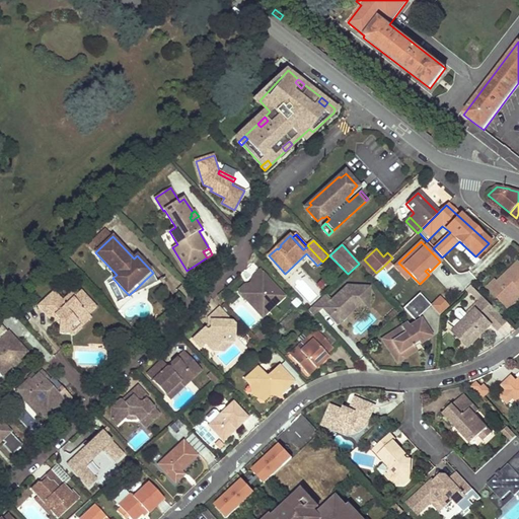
[(388,262),(382,268),(385,271),(391,265),(388,262)]
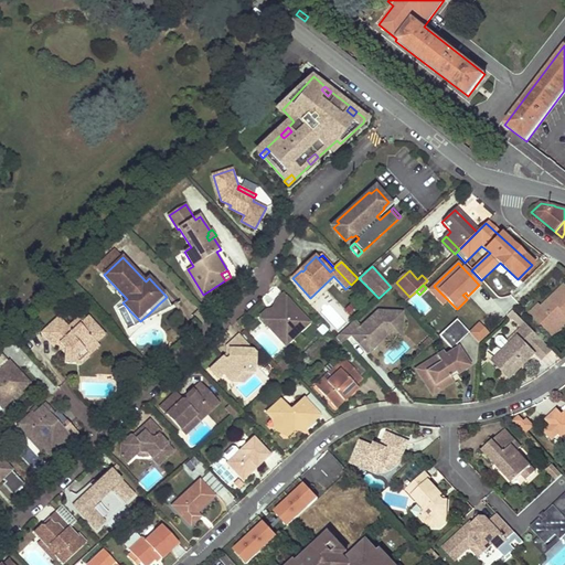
[(564,286),(564,285),(541,308),(539,306),(530,313),(548,331),(554,327),(558,327),(564,319),(564,286)]
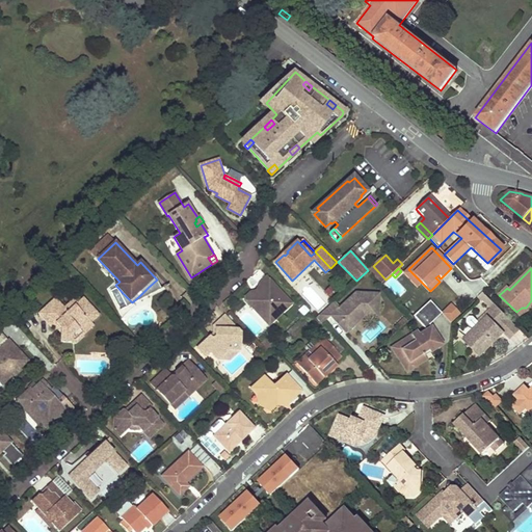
[(417,288),(422,283),(408,269),(403,273),(417,288)]
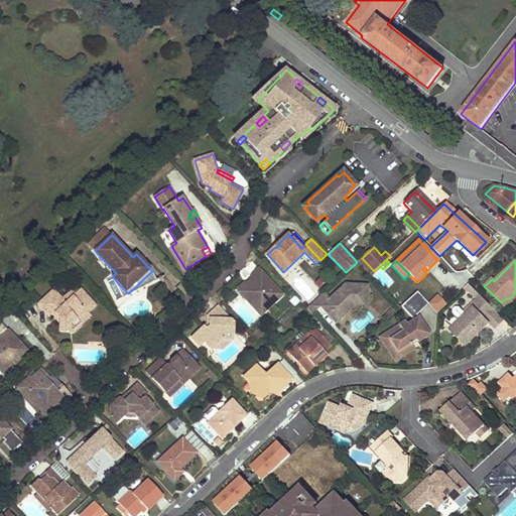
[(244,287),(239,291),(249,302),(253,303),(255,301),(260,306),(262,305),(267,310),(284,295),(259,268),(252,275),(254,277),(249,282),(250,284),(247,287),(244,287)]
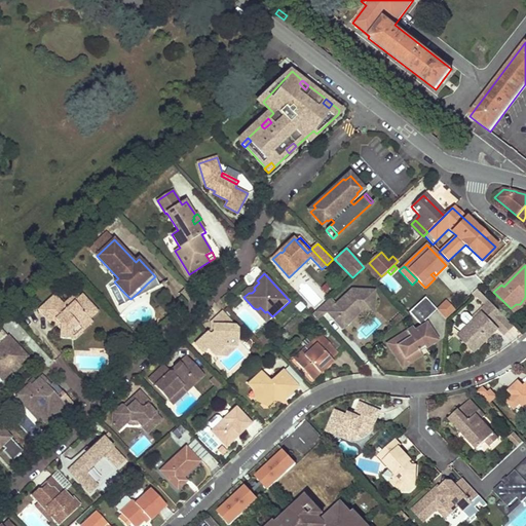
[(149,289),(150,286),(147,284),(139,292),(141,295),(143,295),(145,294),(146,293),(148,292),(149,290),(149,289)]
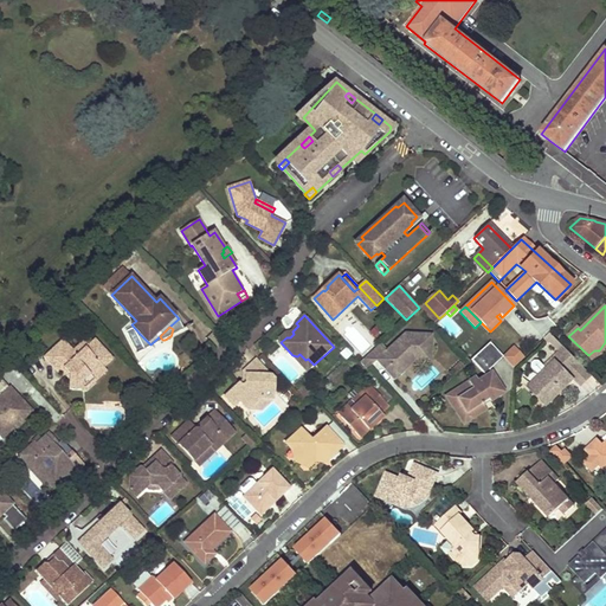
[(279,339),(281,342),(287,337),(290,337),(294,334),(292,331),(287,333),(279,339)]
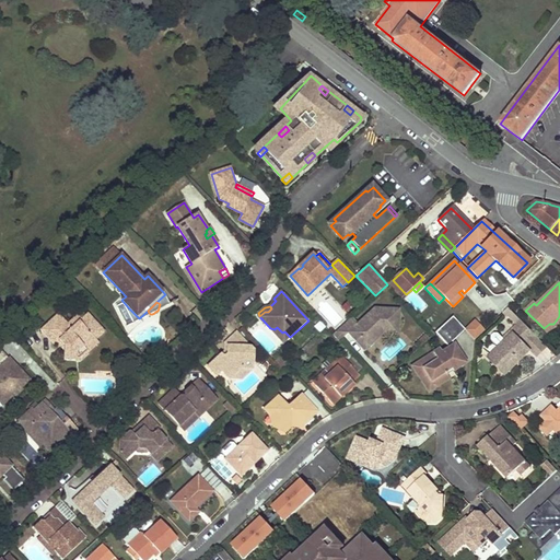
[(123,314),(131,323),(137,316),(129,308),(123,314)]
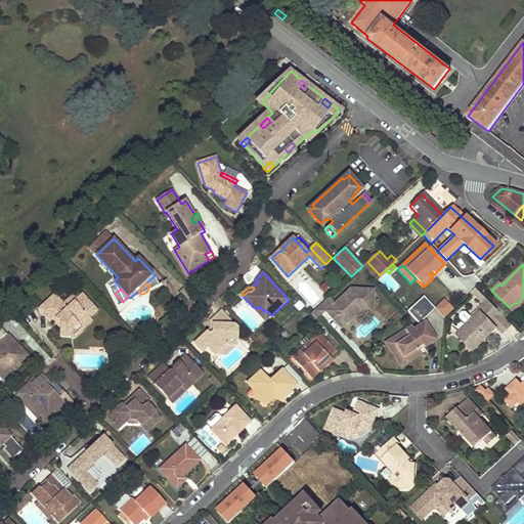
[(334,304),(329,298),(311,313),(316,319),(325,311),(340,326),(358,310),(370,311),(372,290),(350,289),(334,304)]
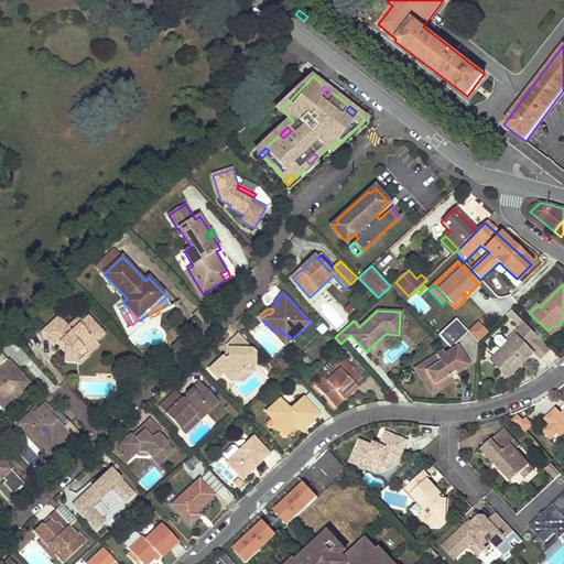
[(516,314),(511,317),(521,327),(524,323),(516,314)]
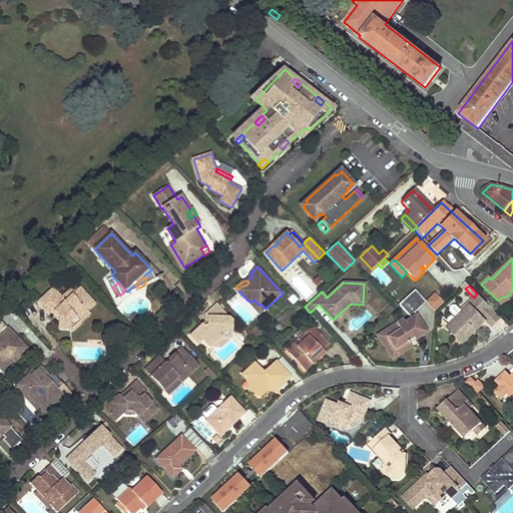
[(53,287),(37,302),(50,316),(52,315),(54,312),(59,318),(59,323),(59,331),(70,331),(70,324),(76,318),(81,324),(91,315),(88,312),(96,305),(80,287),(75,293),(71,289),(62,297),(53,287)]
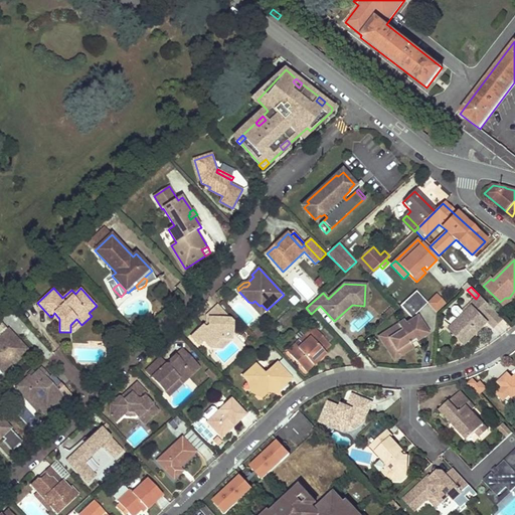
[(505,298),(500,302),(504,306),(514,295),(514,291),(509,298),(505,298)]
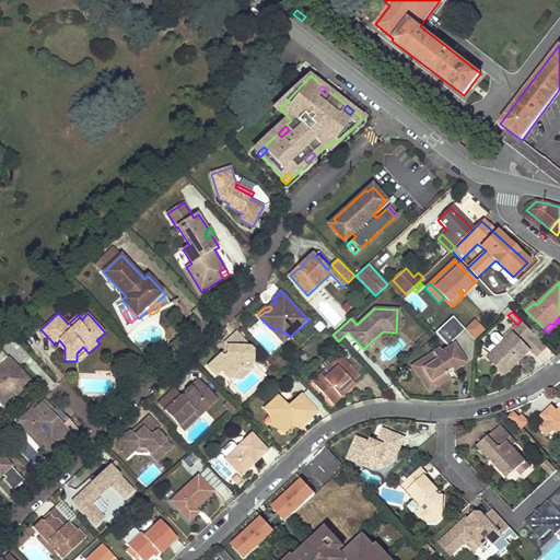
[(453,317),(435,333),(447,346),(450,348),(441,352),(439,349),(432,353),(434,356),(423,362),(422,360),(411,366),(420,380),(428,375),(435,387),(450,378),(446,374),(465,362),(452,341),(465,330),(453,317)]
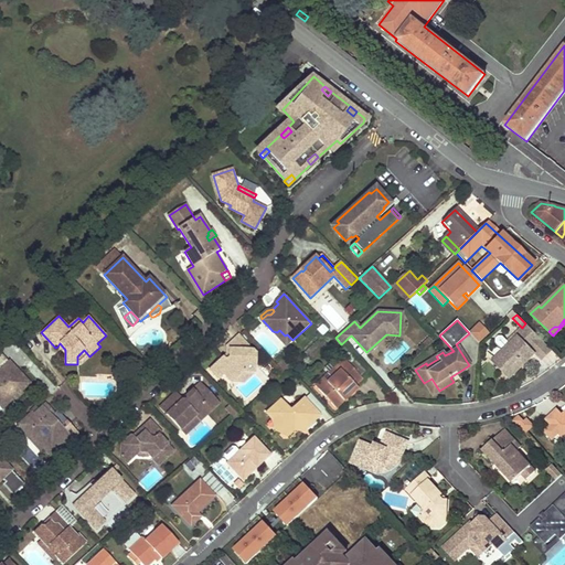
[(510,379),(535,354),(531,350),(541,340),(525,323),(522,328),(514,334),(518,337),(503,351),(492,361),(510,379)]
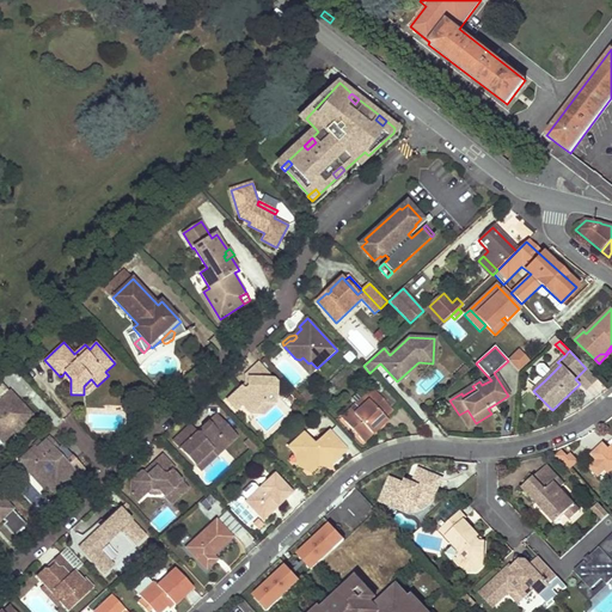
[(508,361),(519,373),(530,361),(520,352),(508,361)]
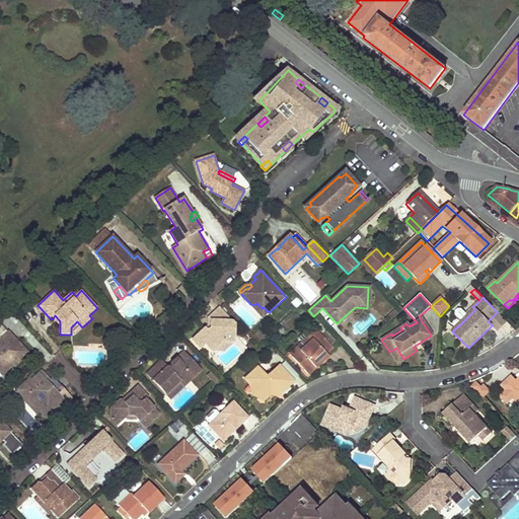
[(254,305),(250,304),(263,317),(269,312),(264,307),(262,308),(256,303),(254,305)]
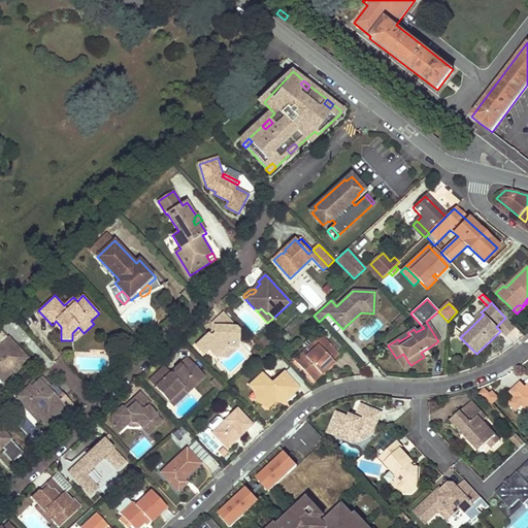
[(468,326),(470,328),(484,315),(481,312),(468,326)]
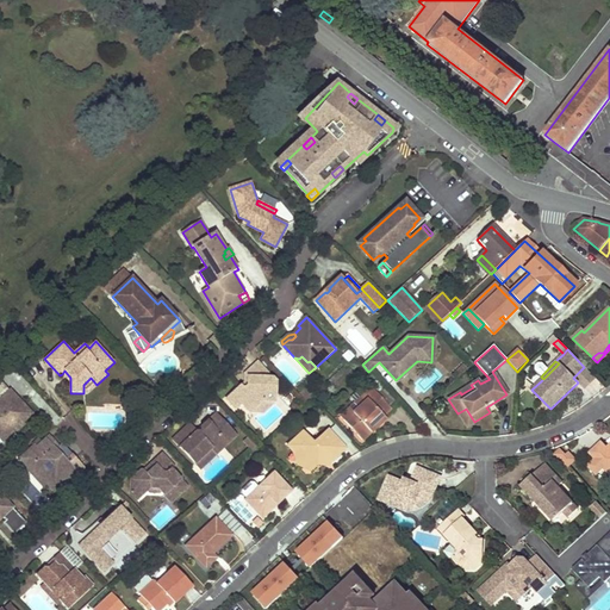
[(261,400),(275,402),(275,381),(259,362),(246,374),(249,378),(248,385),(246,387),(243,387),(241,385),(226,399),(236,409),(242,403),(249,412),(261,400)]
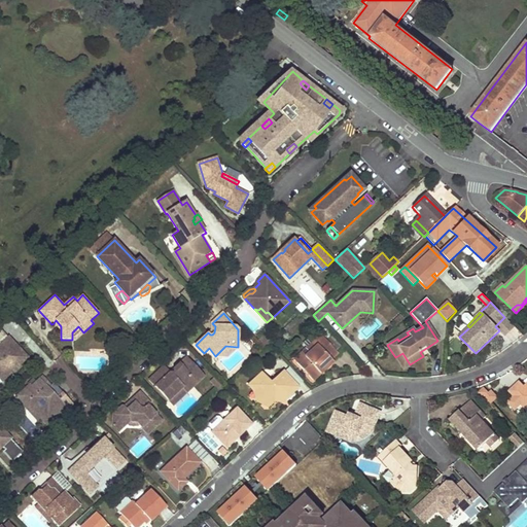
[(72,332),(72,340),(75,340),(83,332),(78,326),(72,332)]
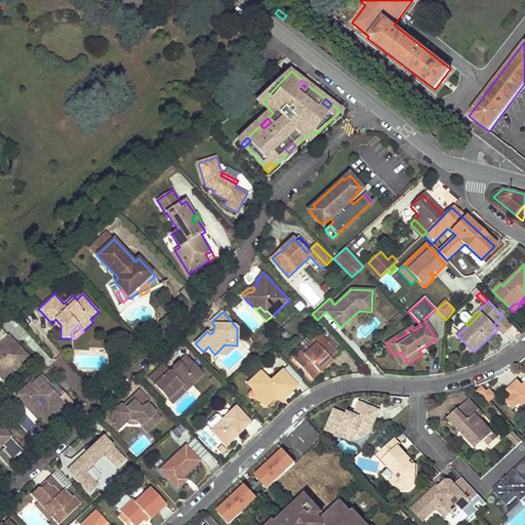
[(405,331),(396,337),(397,339),(407,333),(405,331)]
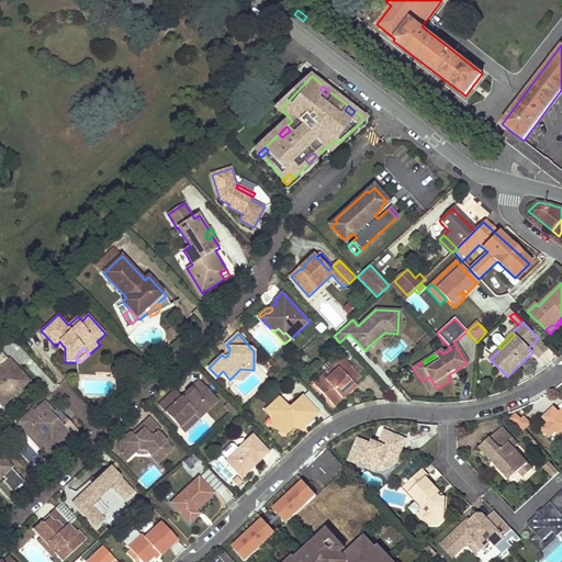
[(7,363),(0,356),(0,402),(3,405),(12,397),(13,400),(19,394),(18,392),(26,384),(11,369),(8,372),(3,367),(7,363)]
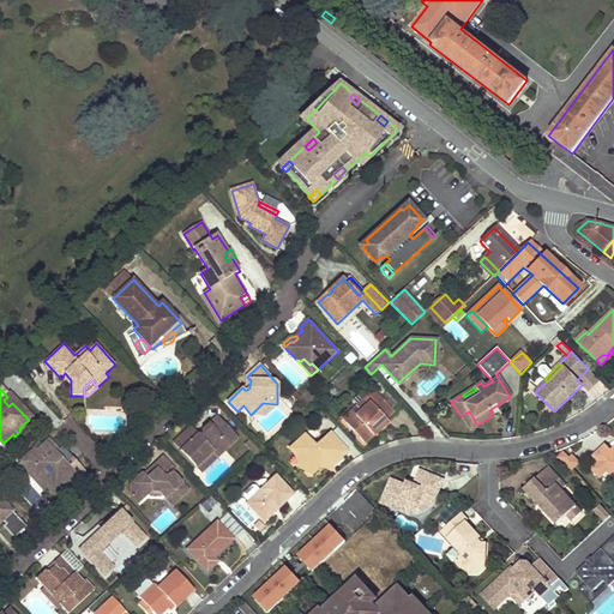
[(301,396),(308,404),(313,401),(315,397),(308,390),(301,396)]
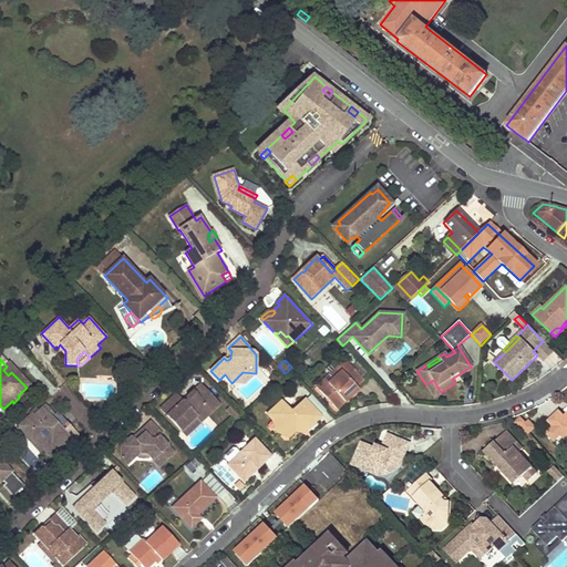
[(337,410),(359,390),(356,388),(363,380),(346,360),(338,368),(341,372),(320,391),(337,410)]
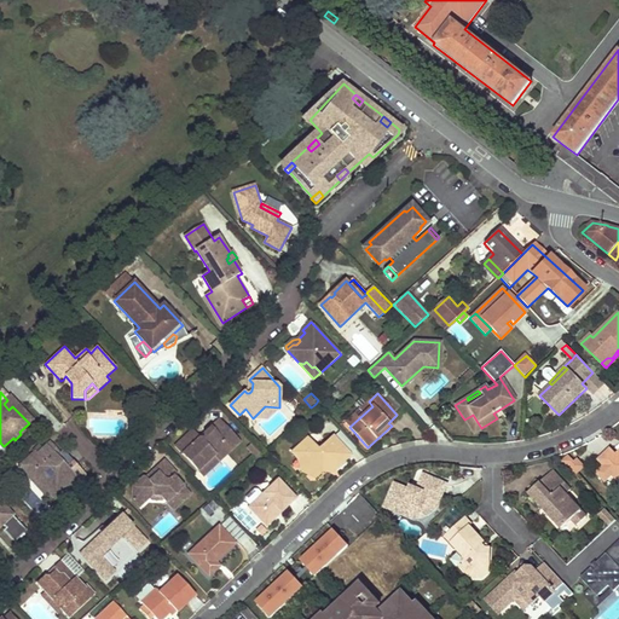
[(372,406),(369,401),(345,423),(350,427),(372,406)]
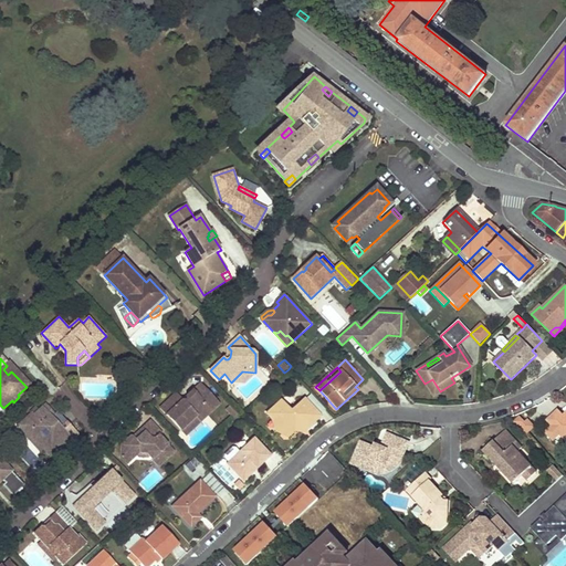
[(244,383),(255,373),(242,371),(231,383),(244,383)]
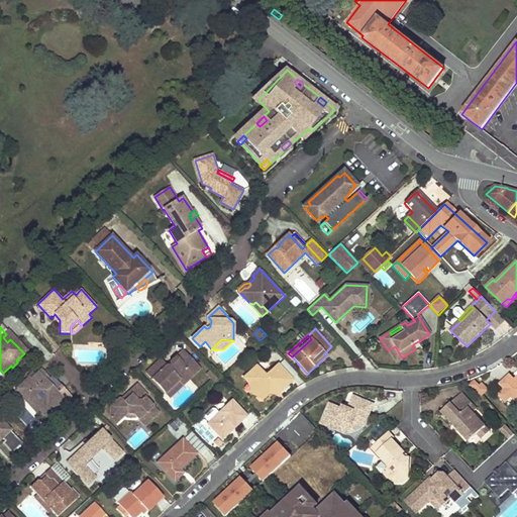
[(395,346),(388,350),(395,362),(402,357),(395,346)]
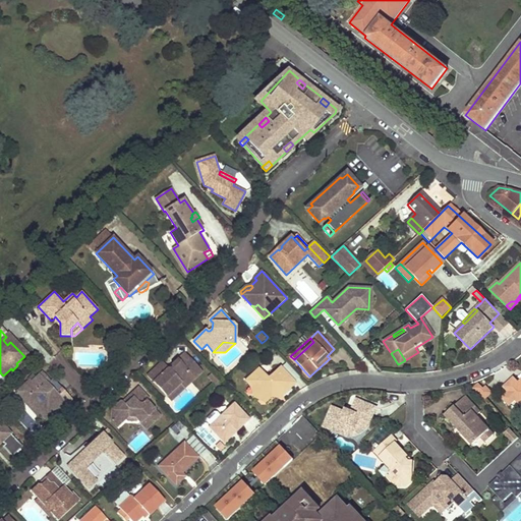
[(162,362),(149,375),(167,395),(179,383),(184,388),(201,371),(183,353),(172,364),(174,366),(169,371),(167,368),(162,362)]
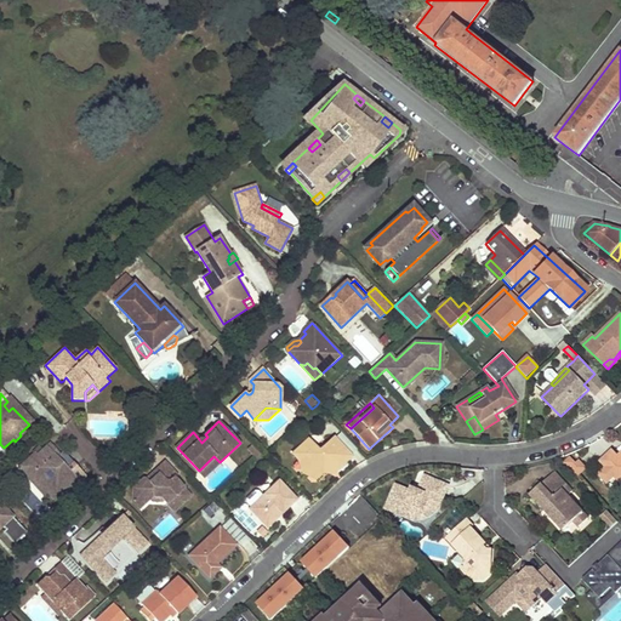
[(308,440),(292,454),(315,479),(326,468),(330,465),(336,471),(352,457),(334,438),(319,451),(308,440)]
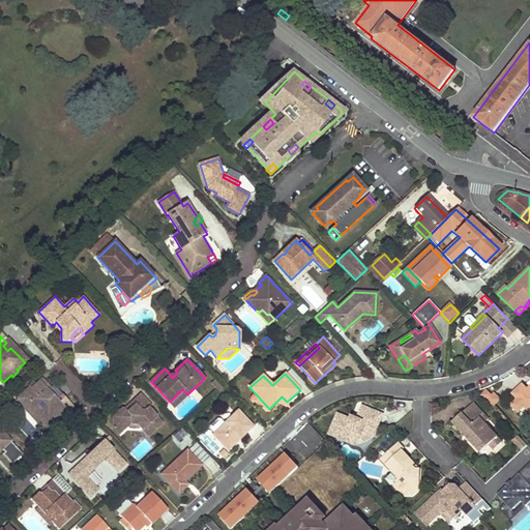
[(216,379),(212,383),(219,391),(224,387),(216,379)]
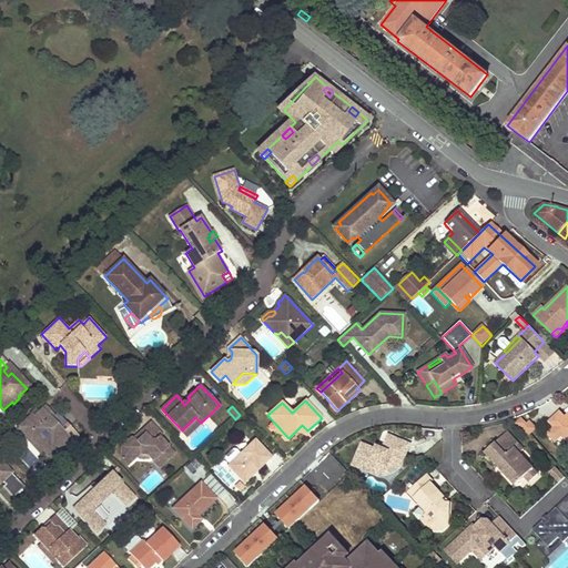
[(32,416),(19,428),(28,437),(30,436),(44,452),(52,459),(71,440),(59,427),(53,422),(53,421),(56,417),(47,407),(34,418),(32,416)]
